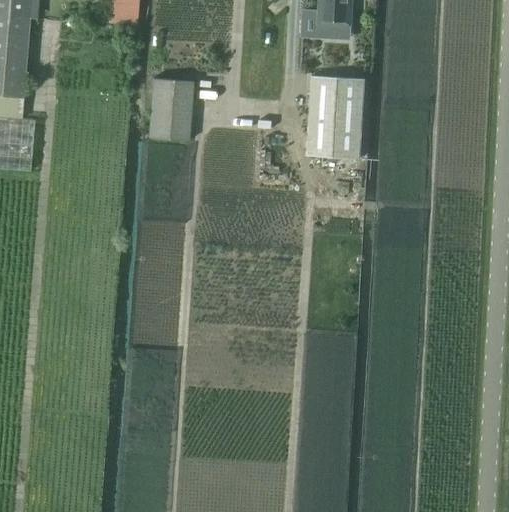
[(0,0),(0,167),(32,170),(36,118),(22,117),(30,17),(38,17),(39,0),(0,0)]
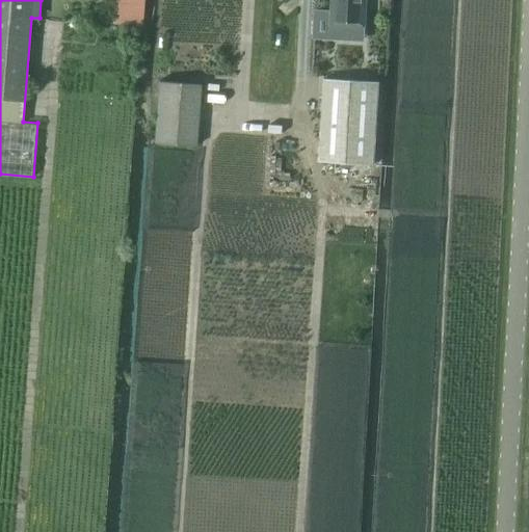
[(117,0),(116,24),(141,26),(142,0),(117,0)]
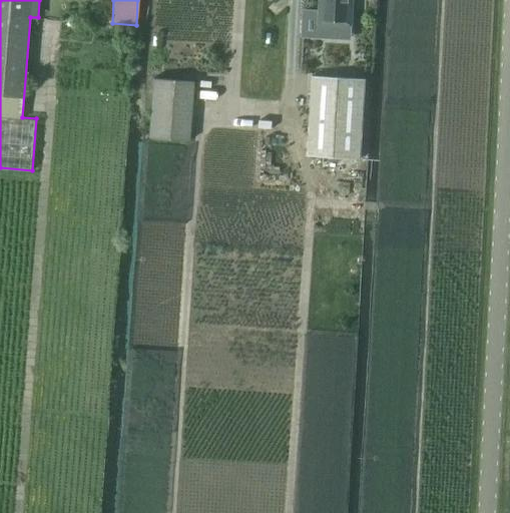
[(323,0),(322,23),(352,24),(353,0),(323,0)]
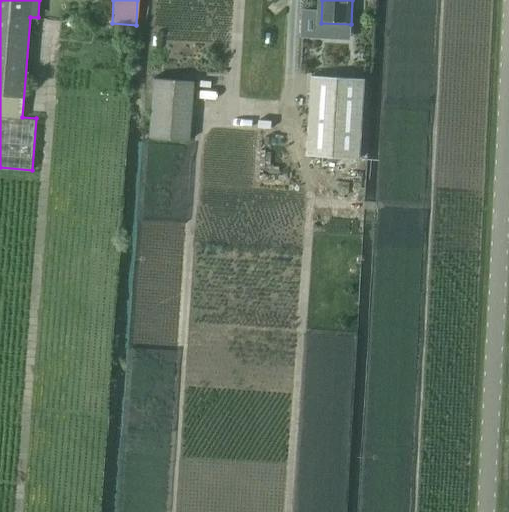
[(309,155),(360,159),(365,79),(314,75),(309,155)]
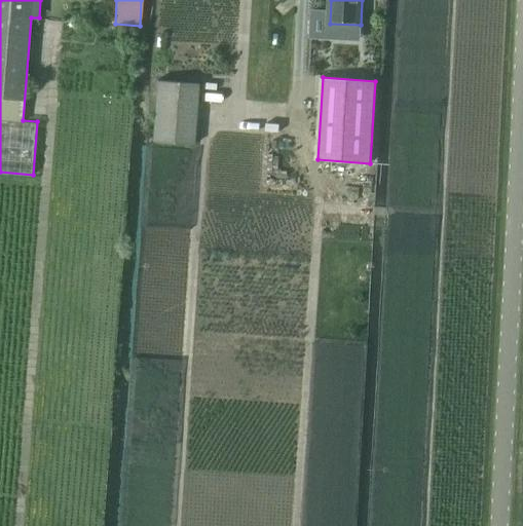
[(153,143),(194,145),(198,84),(157,81),(153,143)]
